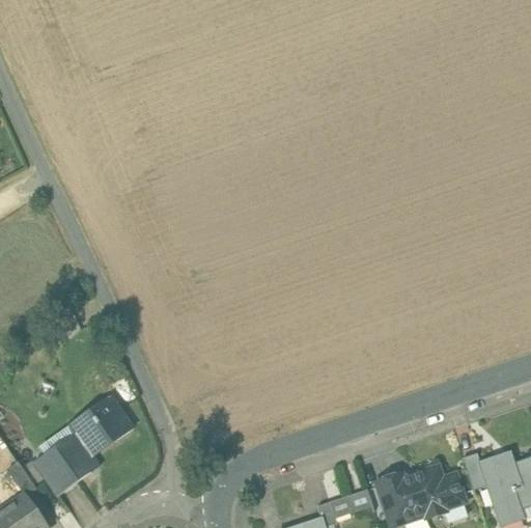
[(75,433),(92,455),(134,426),(111,394),(68,424),(75,433)]
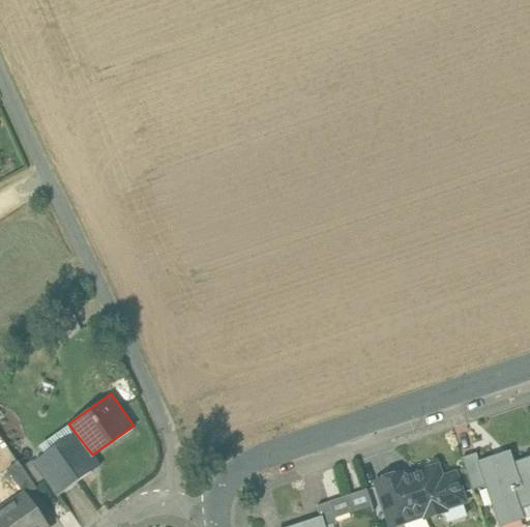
[(92,455),(75,432),(33,461),(56,494),(99,464),(92,455)]
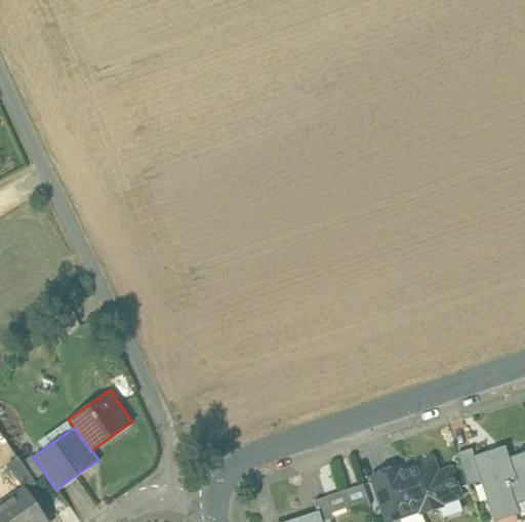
[(476,458),(472,447),(457,451),(468,483),(480,479),(482,478),(476,458)]
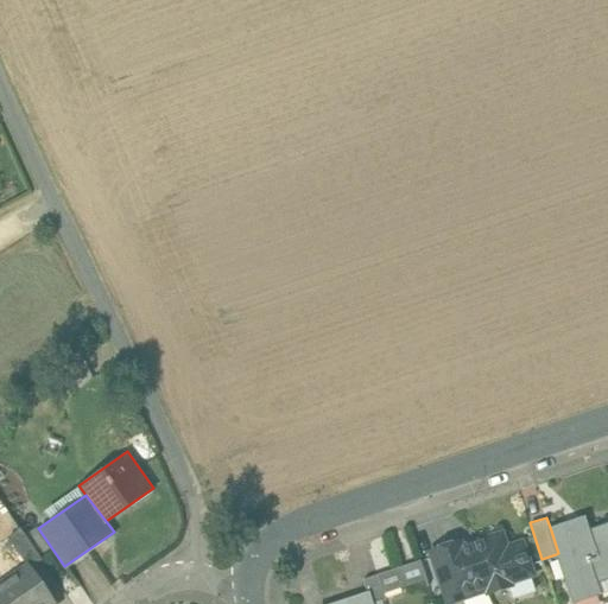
[(607,521),(582,531),(581,526),(569,529),(568,525),(551,531),(558,553),(556,554),(572,602),(607,589),(607,521)]
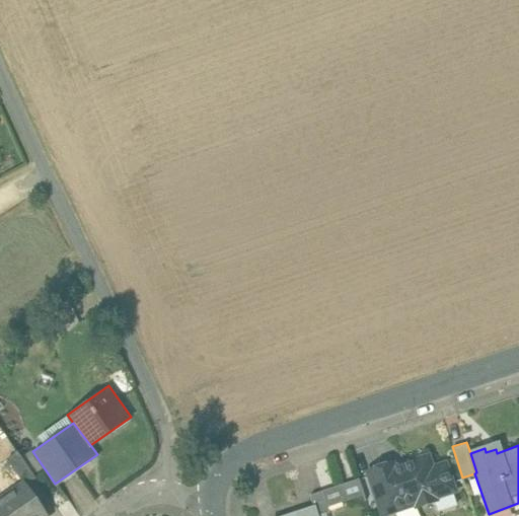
[(35,477),(17,450),(6,458),(24,484),(24,483),(25,485),(35,477)]
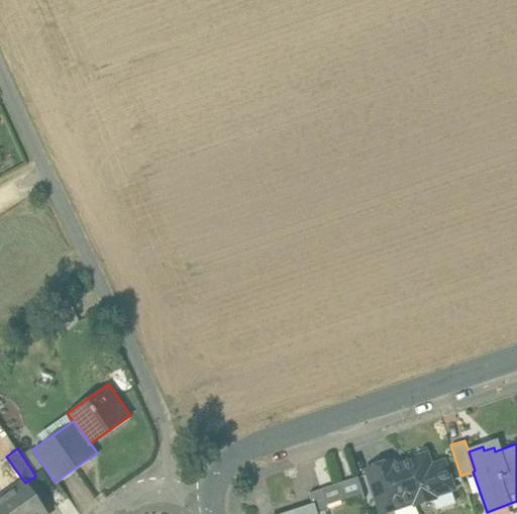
[(426,453),(392,465),(405,502),(415,499),(416,503),(433,497),(432,493),(451,487),(444,466),(438,463),(430,466),(426,453)]
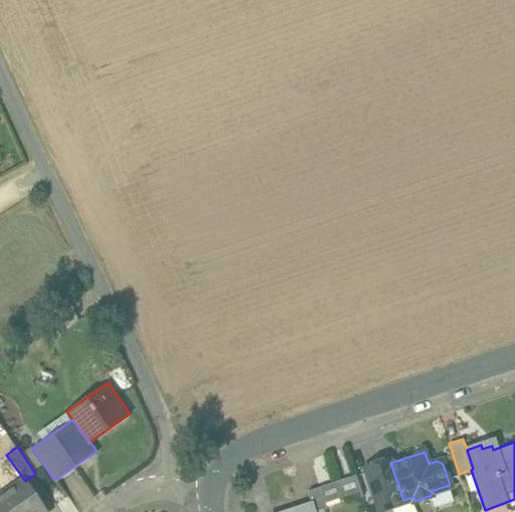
[(390,463),(389,458),(366,466),(380,508),(403,500),(390,463)]
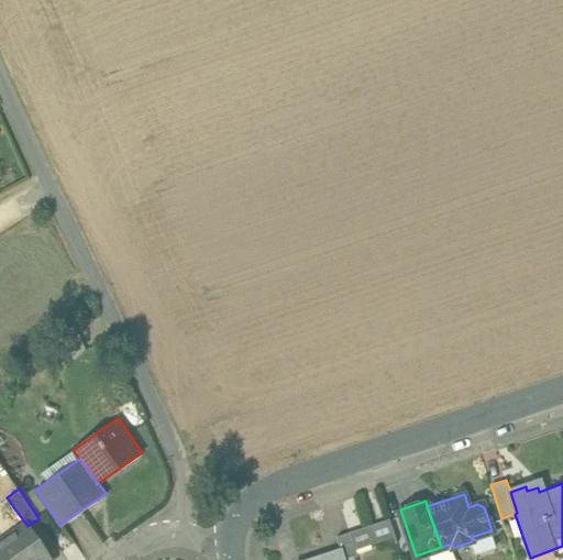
[(389,517),(350,530),(355,546),(393,533),(396,541),(397,540),(389,517)]
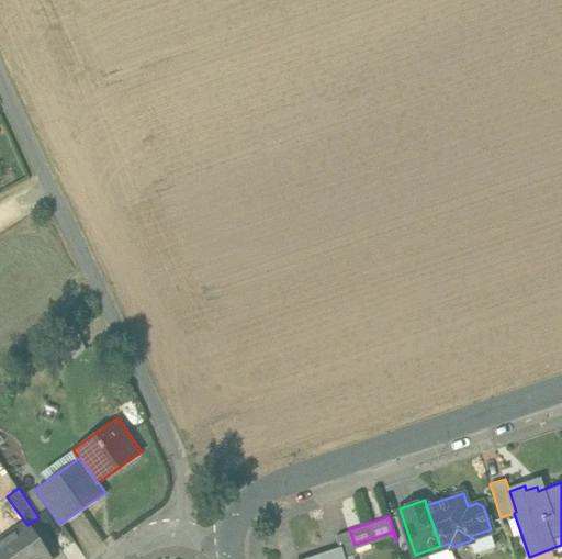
[(26,524),(0,541),(0,558),(49,558),(52,558),(27,525),(26,523),(26,524)]
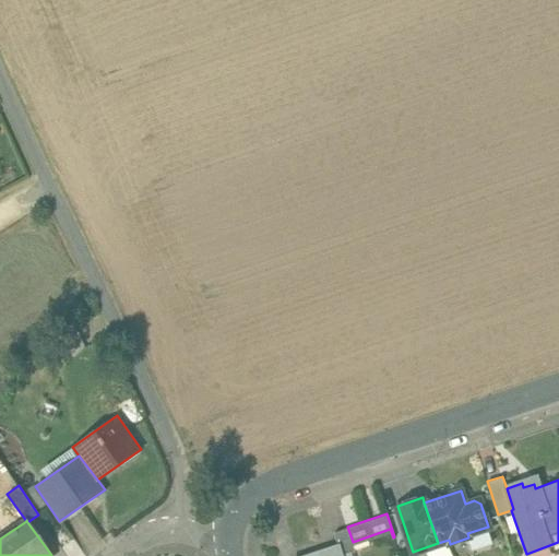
[(347,527),(334,531),(339,544),(343,554),(355,549),(353,542),(347,527)]
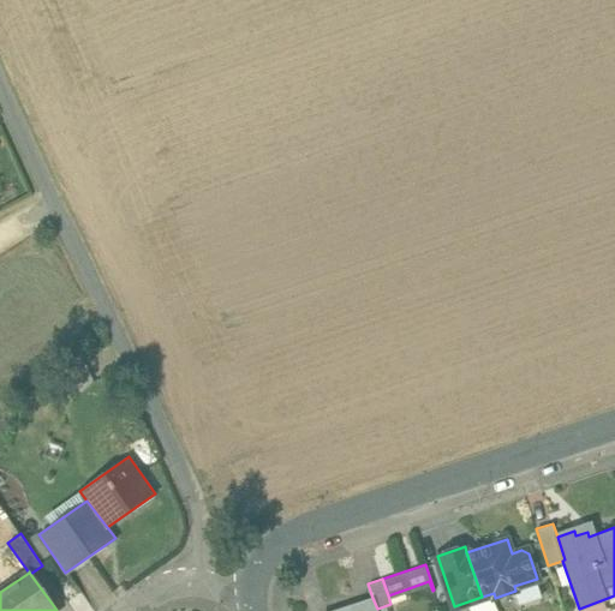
[(377,610),(377,609),(372,598),(332,610),(377,610)]
